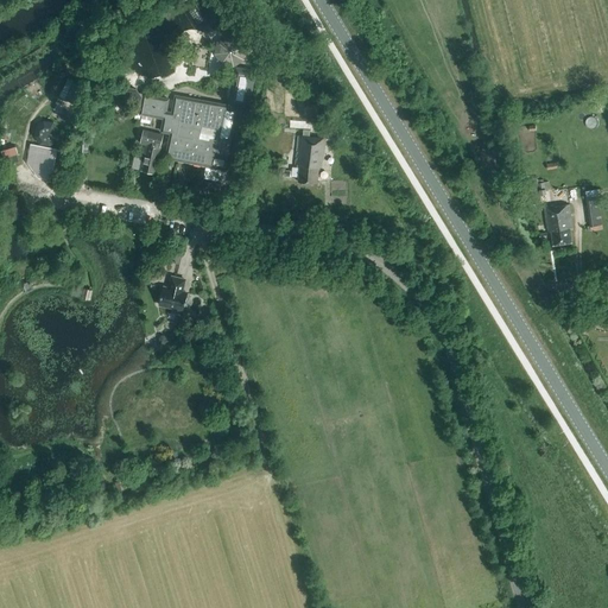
[(221,64),(234,67),(245,59),(247,48),(240,37),(227,35),(217,42),(215,54),(221,64)]
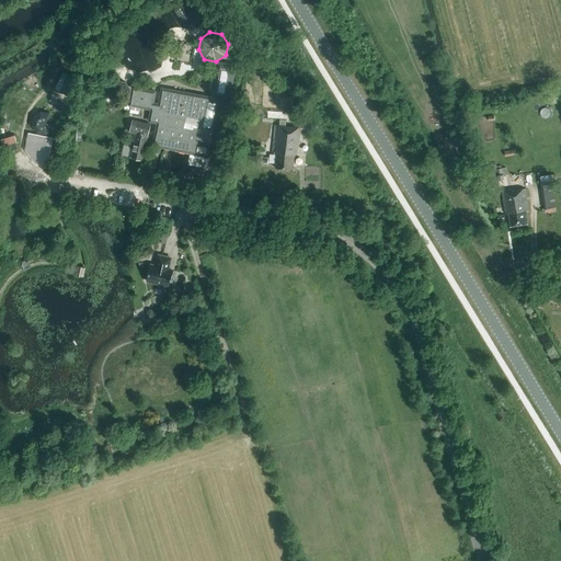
[(218,63),(212,95),(229,98),(235,65),(218,63)]
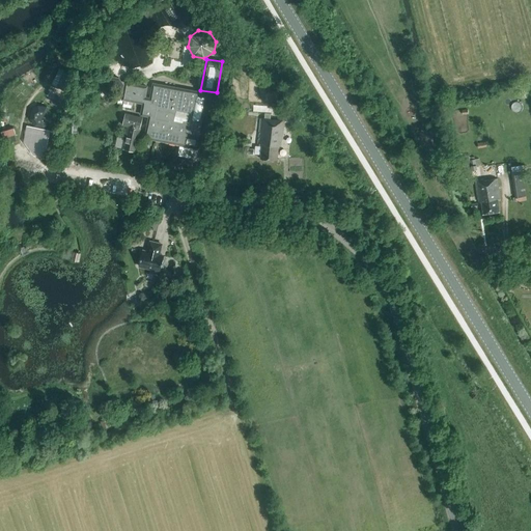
[(68,73),(60,88),(70,93),(78,78),(68,73)]
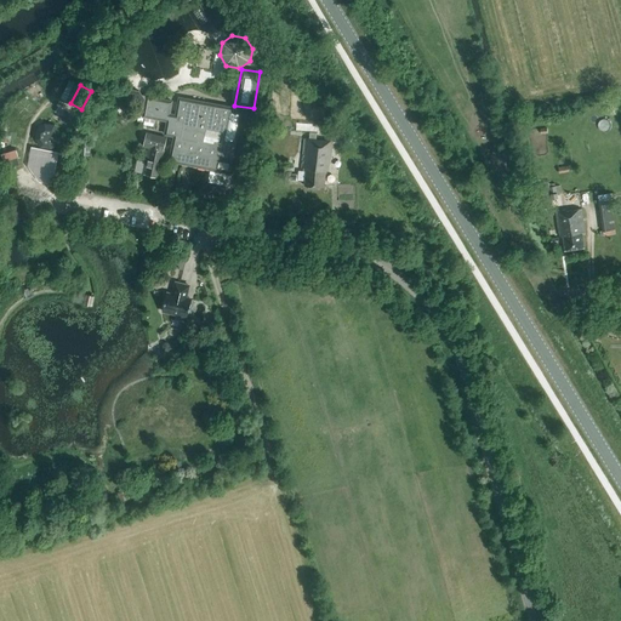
[(143,108),(146,100),(140,90),(130,89),(121,95),(120,104),(125,113),(135,114),(143,108)]
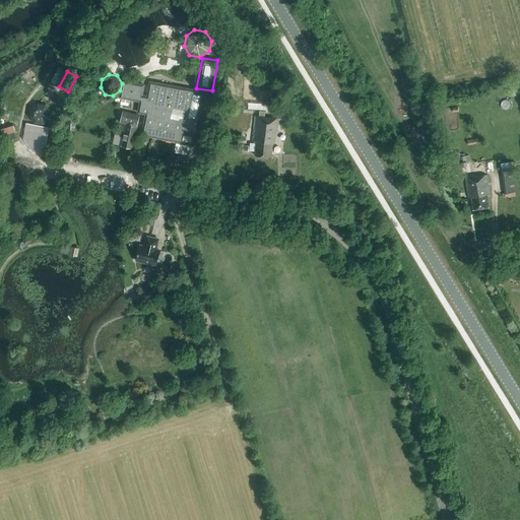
[(146,113),(142,134),(194,145),(205,92),(150,81),(147,95),(141,94),(143,84),(123,80),(120,96),(140,101),(138,112),(146,113)]
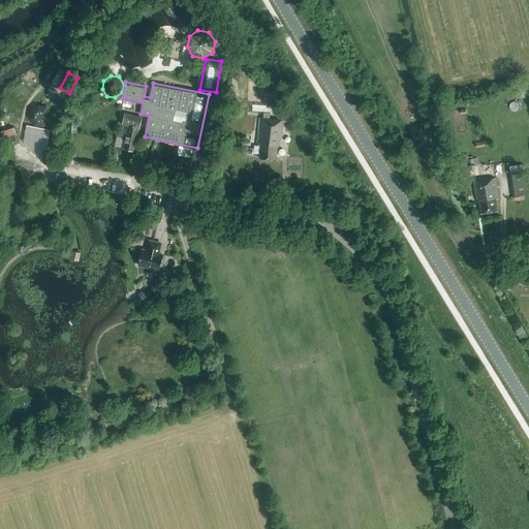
[(49,96),(54,99),(57,91),(52,89),(49,96)]
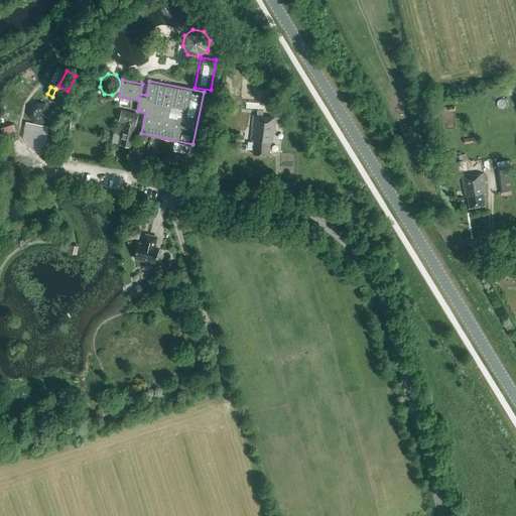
[(28,114),(33,120),(42,122),(49,116),(49,108),(43,101),(36,99),(29,104),(28,114)]
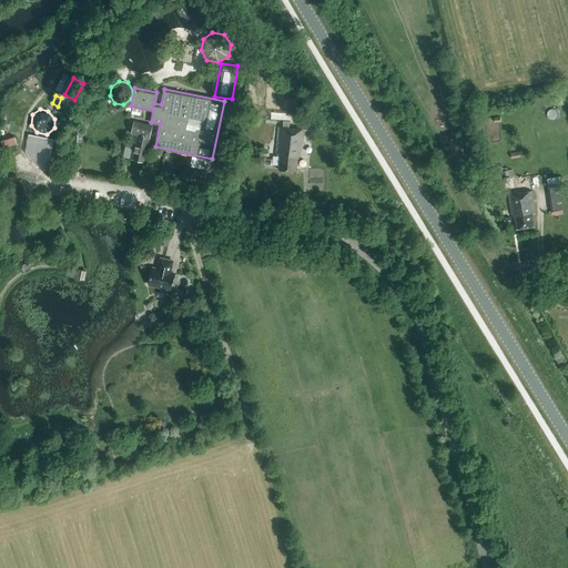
[(81,124),(81,121),(75,121),(75,123),(73,123),(73,141),(82,142),(83,124),(81,124)]
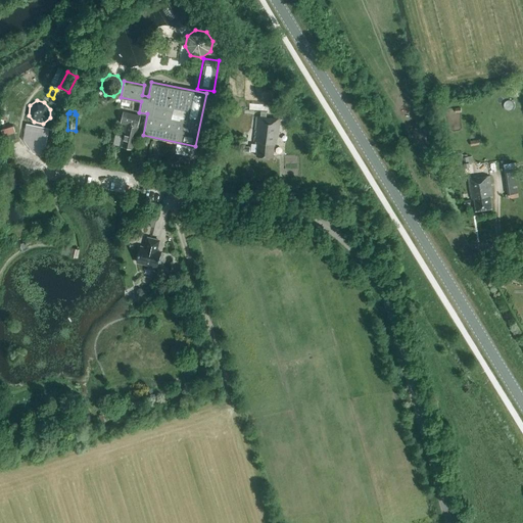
[(140,115),(123,111),(121,124),(124,124),(120,145),(133,148),(140,115)]
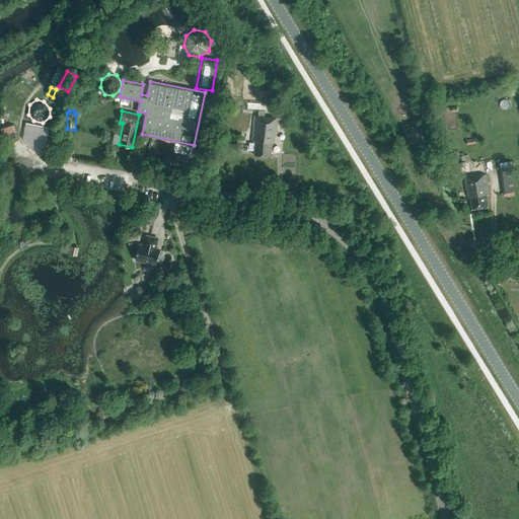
[(275,142),(278,117),(254,115),(251,140),(253,140),(253,142),(255,142),(254,154),(271,155),(272,141),(275,142)]
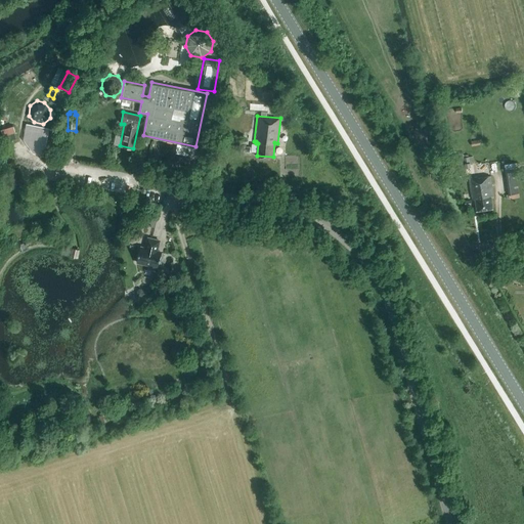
[(189,158),(171,155),(169,167),(186,170),(189,158)]
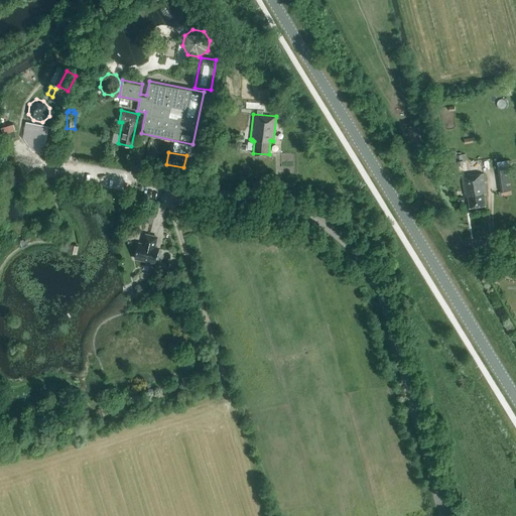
[(144,158),(141,171),(147,172),(149,165),(150,160),(144,158)]
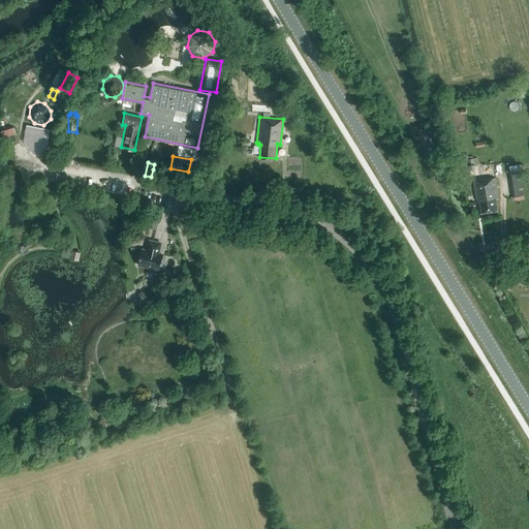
[(462,182),(473,180),(472,169),(461,172),(462,182)]
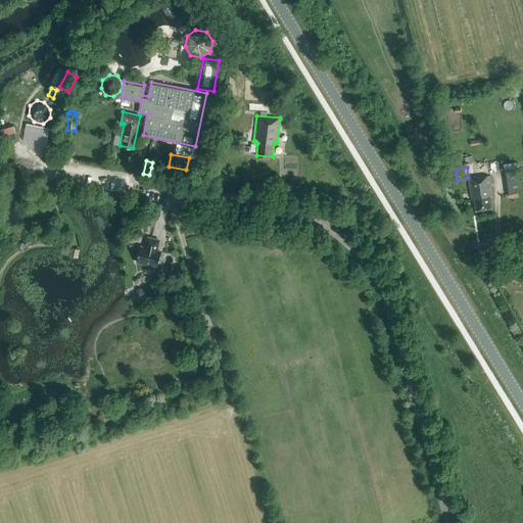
[(517,168),(507,169),(508,192),(518,192),(517,168)]
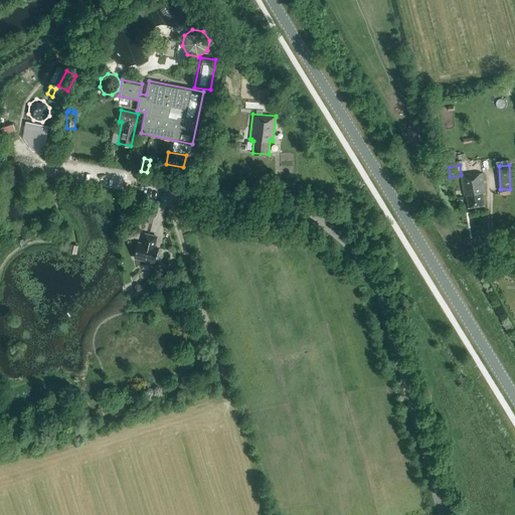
[(485,193),(482,173),(471,175),(471,174),(461,175),(465,196),(467,195),(469,207),(485,205),(483,193),(485,193)]
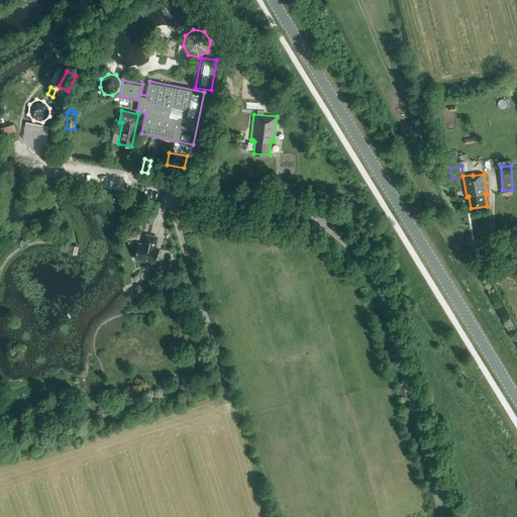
[(154,217),(144,215),(142,222),(153,224),(154,217)]
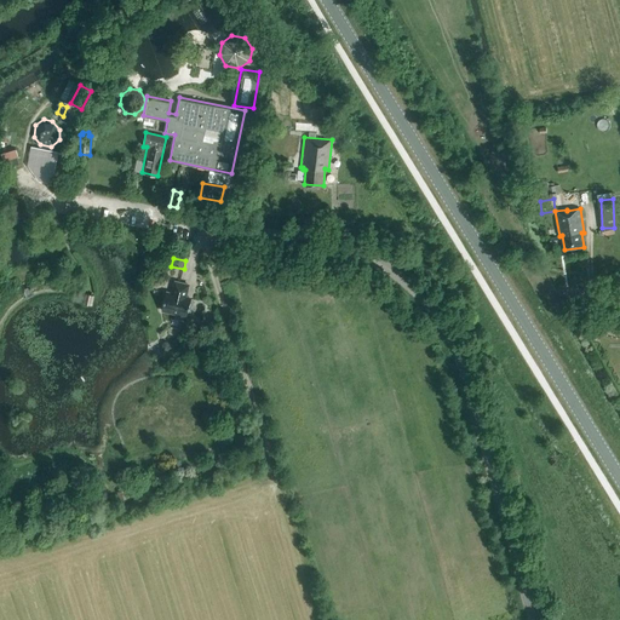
[(185,297),(189,283),(176,281),(172,293),(166,292),(162,309),(188,315),(191,298),(185,297)]
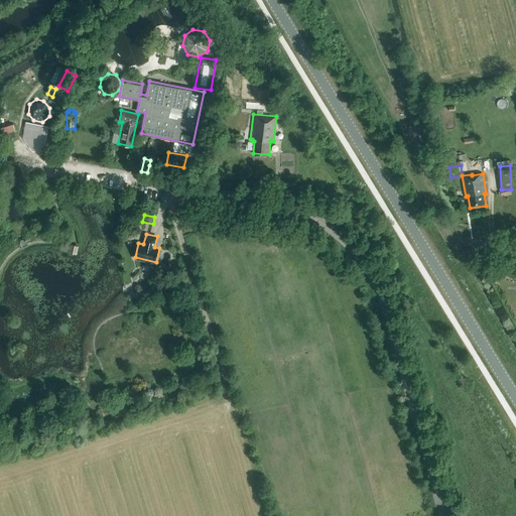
[(79,246),(72,244),(70,252),(78,254),(79,246)]
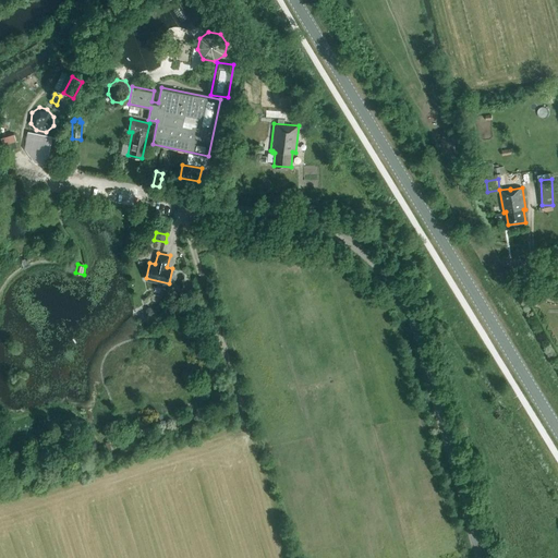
[(117,447),(114,439),(106,441),(106,445),(108,450),(117,447)]
